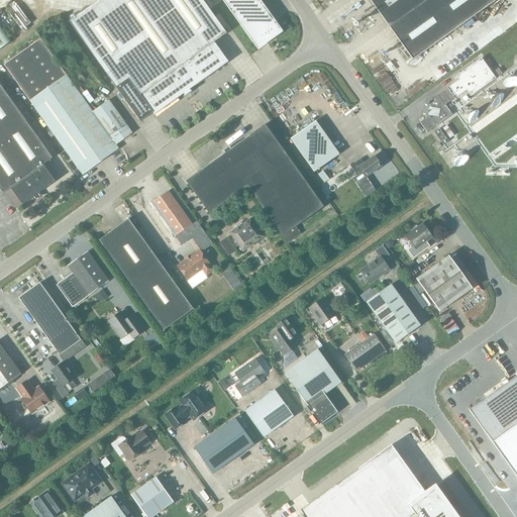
[(226,34),(202,0),(99,0),(69,22),(140,122),(153,113),(154,115),(184,94),(185,97),(192,92),(190,90),(228,63),(214,42),(226,34)]
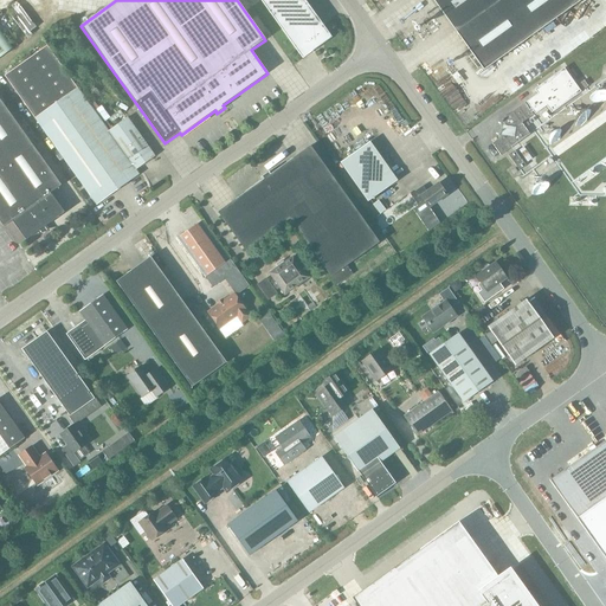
[(259,0),(303,59),(333,38),(304,0),(259,0)]
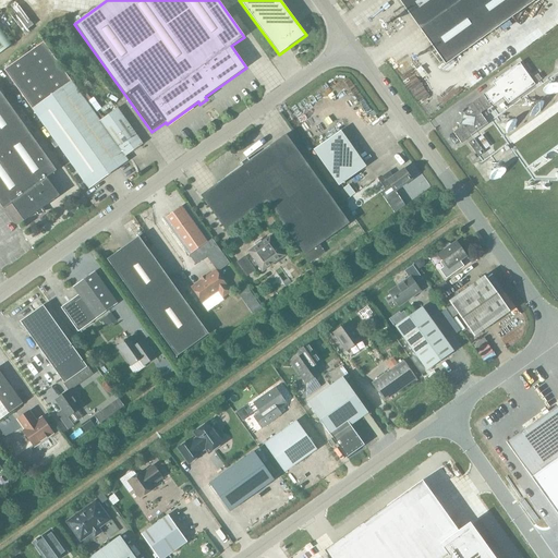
[(398,0),(421,31),(463,0),(398,0)]
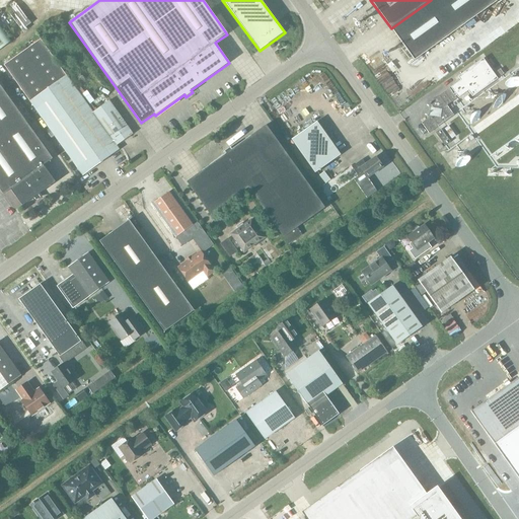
[(498,2),(496,0),(431,0),(391,28),(415,62),(498,2)]
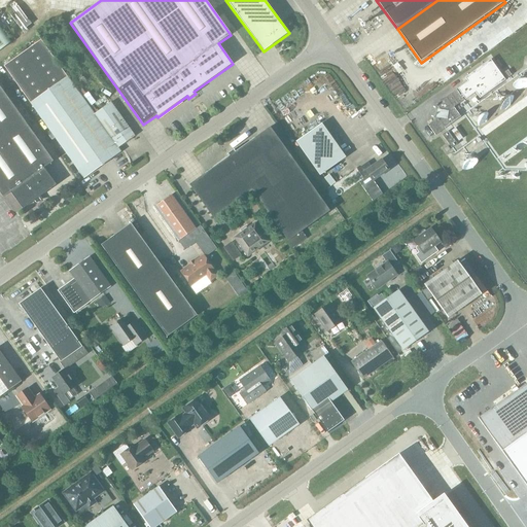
[(0,26),(0,51),(12,43),(0,26)]
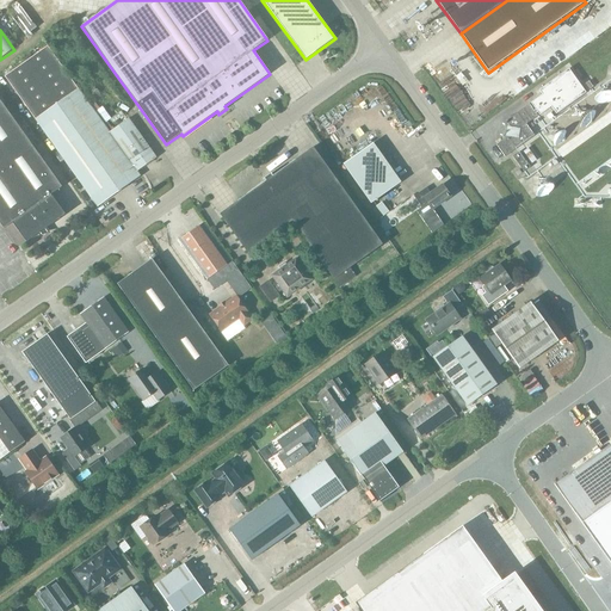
[(5,76),(98,208),(141,177),(137,172),(110,133),(48,45),(5,76)]
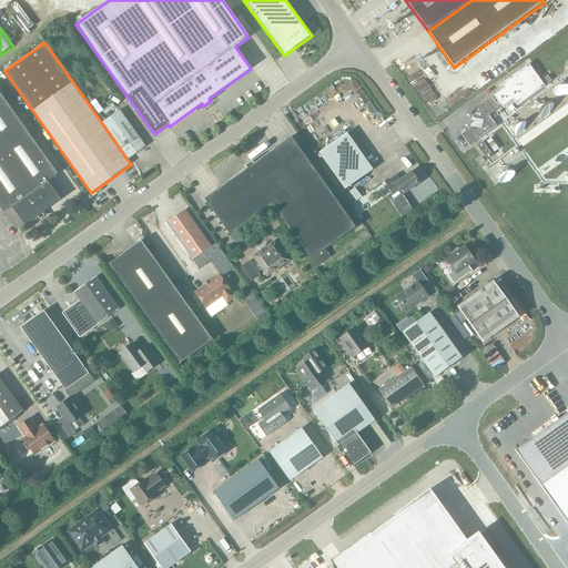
[(265,61),(272,57),(265,47),(259,51),(265,61)]
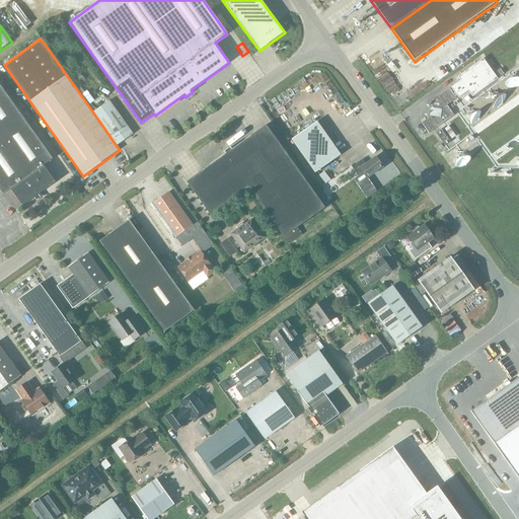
[(455,93),(453,94),(455,96),(456,95),(458,98),(468,91),(472,97),(498,79),(484,59),(458,77),(460,81),(451,88),(455,93)]
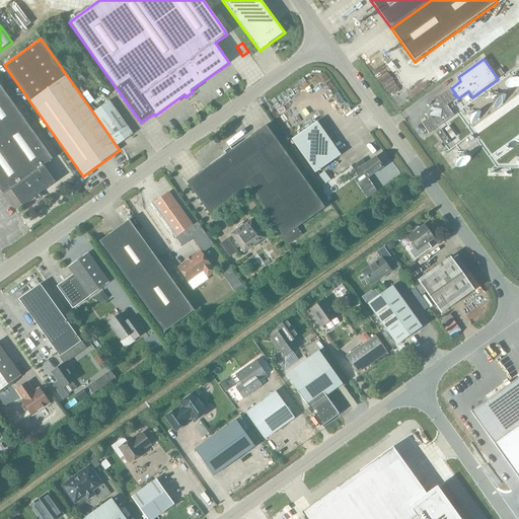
[(0,85),(0,190),(3,195),(10,190),(22,206),(56,182),(44,165),(53,159),(0,85)]
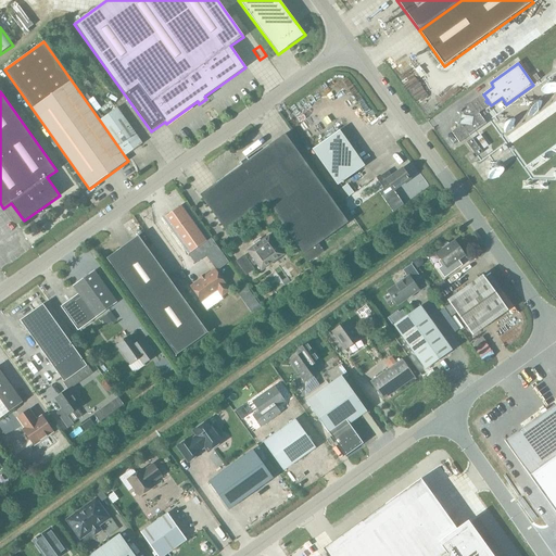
[(452,133),(459,143),(487,124),(479,114),(489,106),(488,103),(485,101),(481,96),(459,111),(467,121),(452,133)]
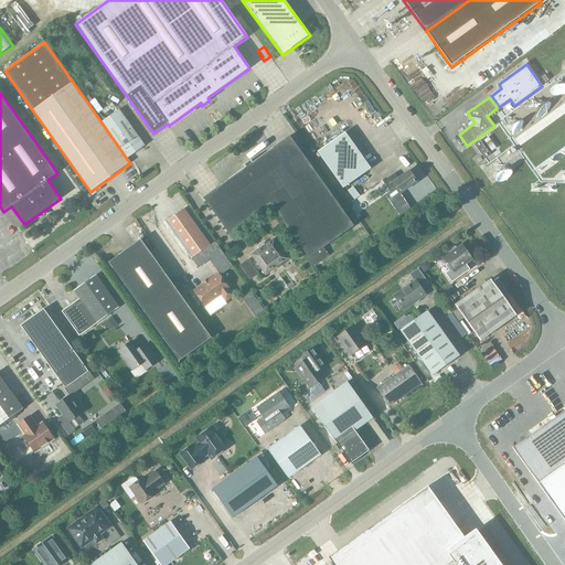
[(102,123),(127,159),(145,146),(119,110),(102,123)]
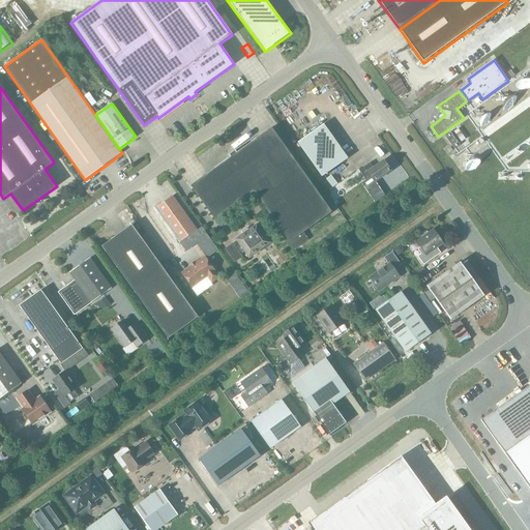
[(322,177),(348,158),(323,124),(297,143),(322,177)]
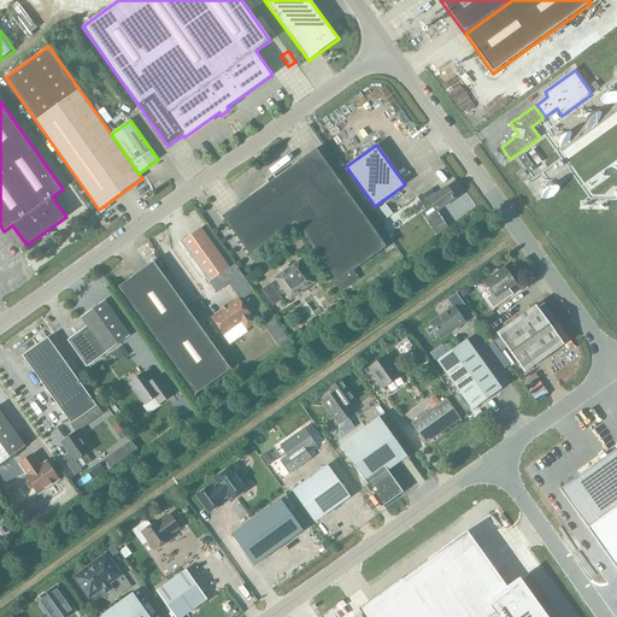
[(387,247),(316,150),(276,178),(275,176),(274,175),(266,181),(266,182),(268,181),(269,183),(222,217),(251,257),(295,224),(338,283),(387,247)]
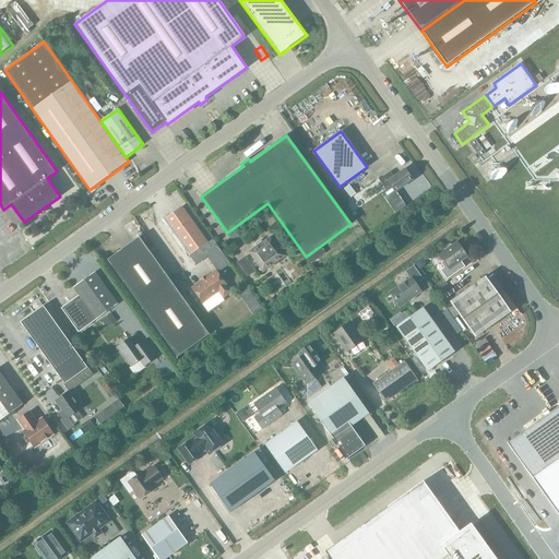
[(485,154),(475,140),(470,143),(479,157),(485,154)]
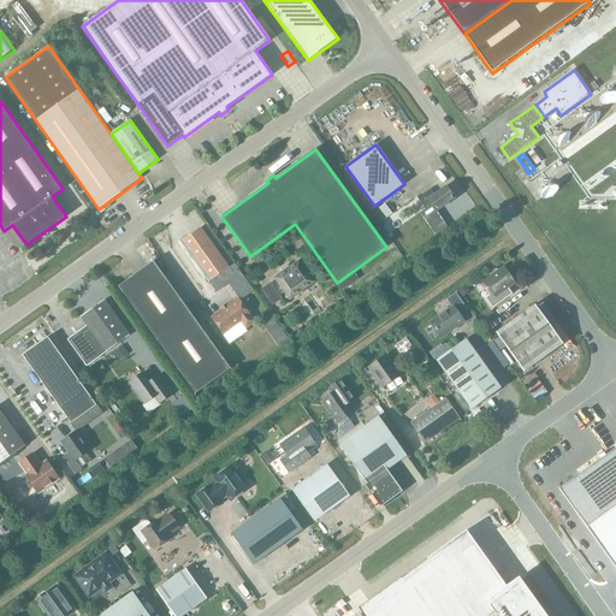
[(430,189),(418,199),(425,209),(432,205),(436,212),(455,199),(446,187),(434,195),(430,189)]
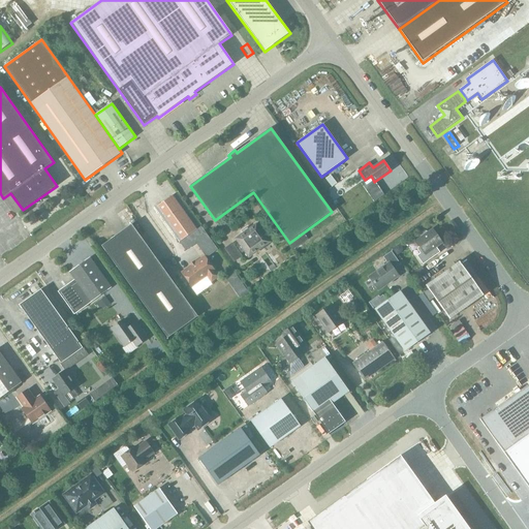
[(179,242),(196,229),(173,195),(155,208),(179,242)]
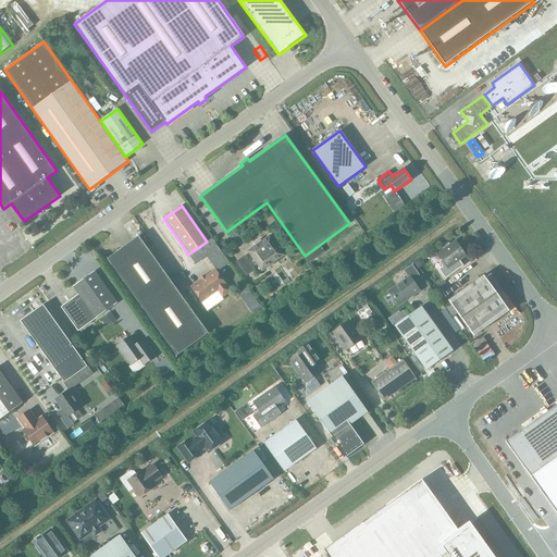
[(366,221),(370,232),(380,226),(375,217),(366,221)]
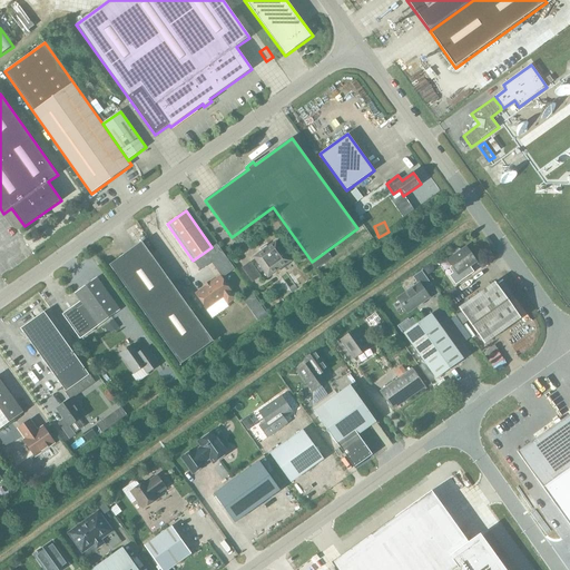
[(141,242),(109,265),(180,365),(213,342),(141,242)]
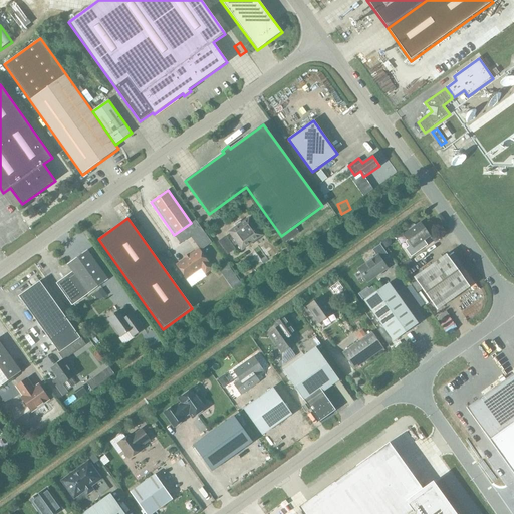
[(262,236),(249,218),(229,233),(232,237),(228,240),(226,237),(219,242),(228,254),(234,250),(233,248),(238,245),(242,250),(262,236)]
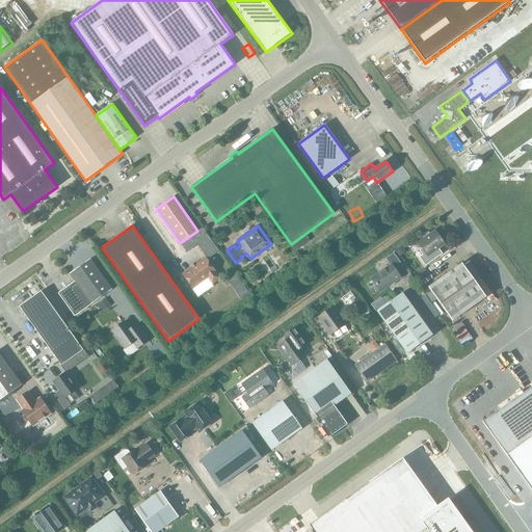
[(437,249),(445,244),(435,232),(430,235),(429,233),(426,233),(423,235),(423,238),(424,239),(418,243),(422,248),(419,250),(423,256),(419,258),(425,266),(440,256),(436,251),(437,249)]
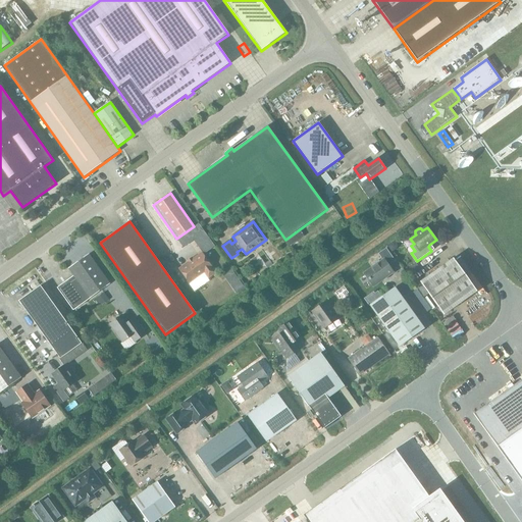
[(388,266),(395,261),(386,249),(378,254),(383,260),(364,273),(373,286),(394,273),(388,266)]
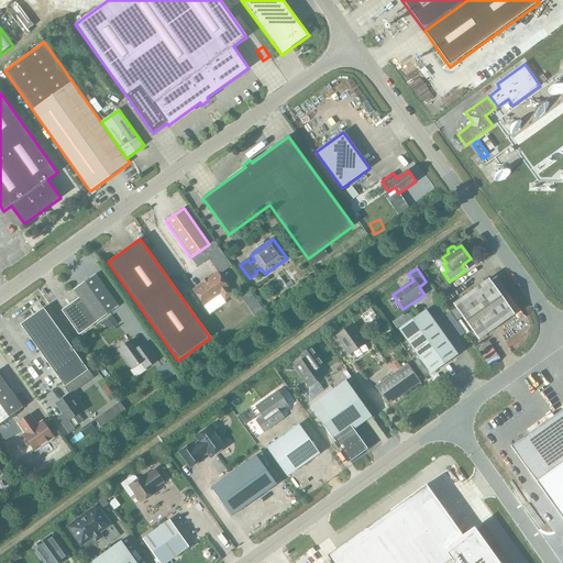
[(205,306),(220,294),(224,300),(232,295),(228,288),(229,288),(218,273),(194,290),(205,306)]
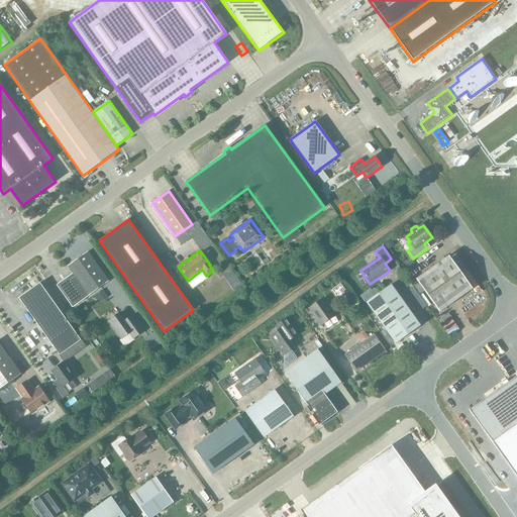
[(109,282),(88,252),(68,267),(73,274),(89,296),(109,282)]
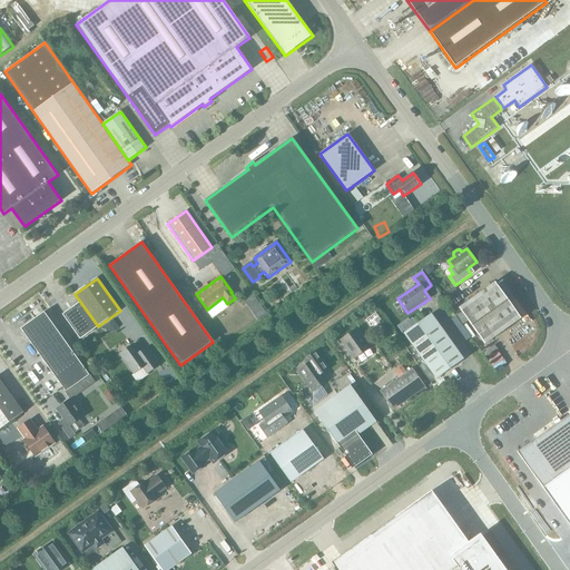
[(495,283),(459,308),(484,344),(521,318),(495,283)]
